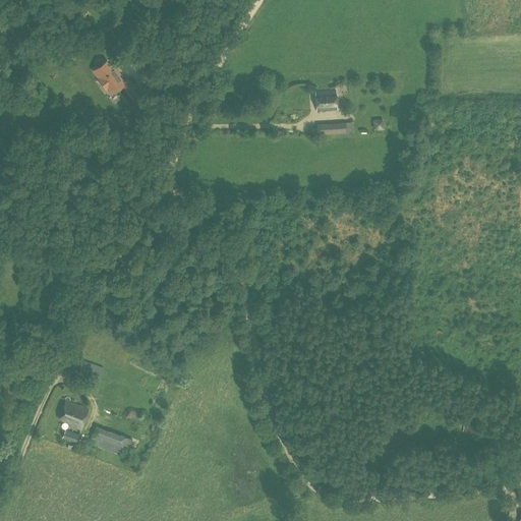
[(123,95),(130,104),(140,97),(133,88),(127,78),(122,82),(107,61),(94,70),(109,91),(113,88),(116,91),(119,89),(123,95)]
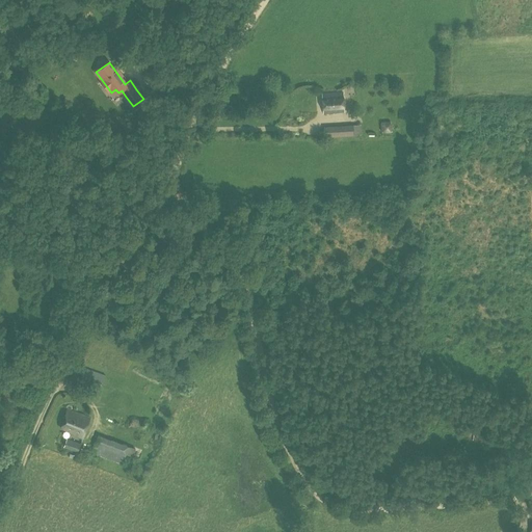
[(323,114),(345,112),(343,92),(322,94),(323,114)]
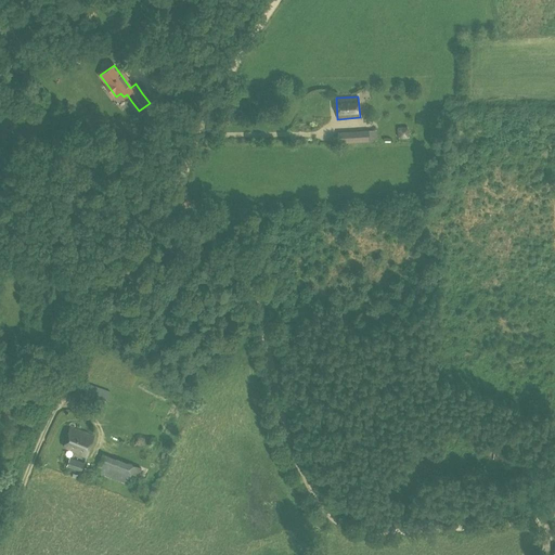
[(338,132),(338,143),(369,141),(369,131),(338,132)]
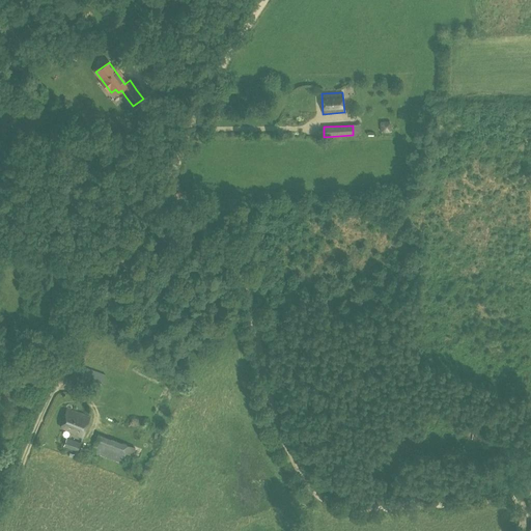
[(71,434),(82,438),(90,417),(67,409),(61,427),(72,431),(71,434)]
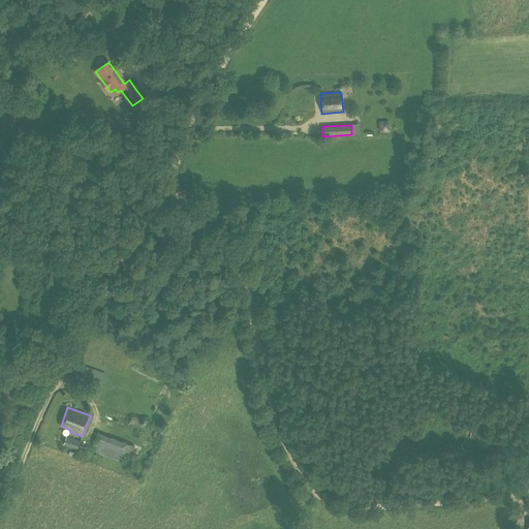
[(128,424),(138,427),(141,419),(130,416),(128,424)]
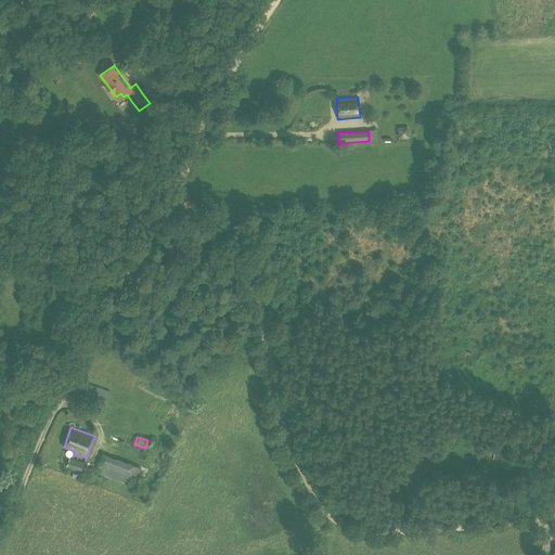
[(95,473),(128,485),(131,474),(134,466),(102,454),(95,473)]
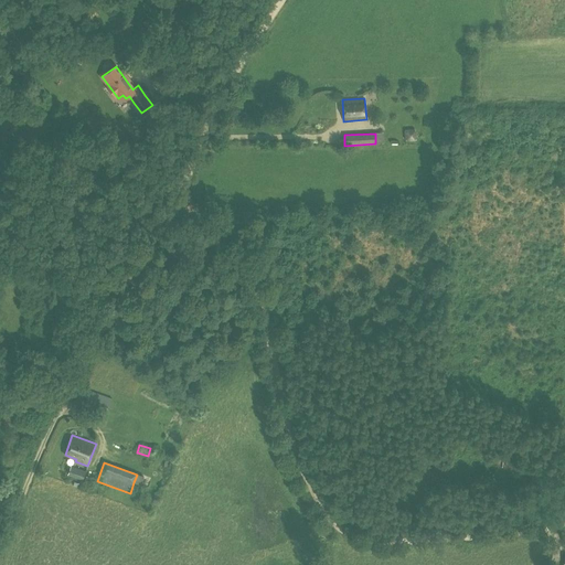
[(67,475),(82,480),(86,471),(71,466),(67,475)]
